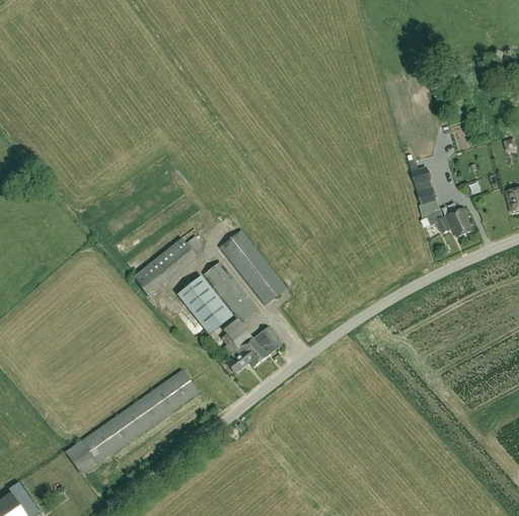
[(411,169),(422,204),(425,203),(426,207),(433,205),(432,201),(438,199),(434,186),(433,186),(430,178),(431,177),(427,164),(411,169)]
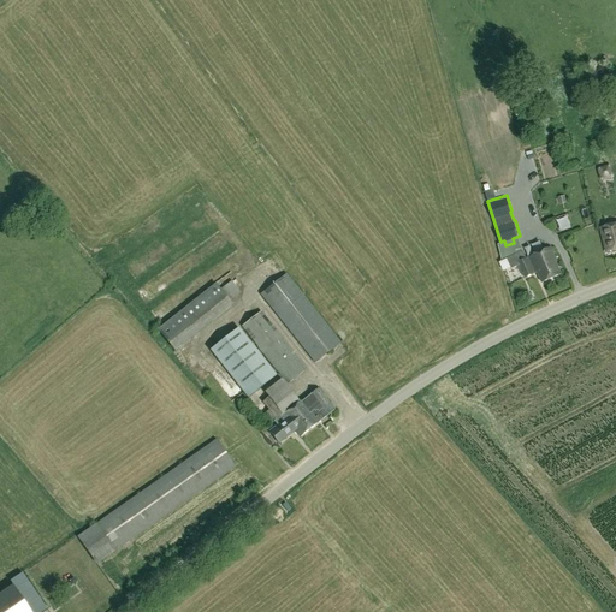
[(608,249),(615,247),(615,220),(602,225),(608,249)]
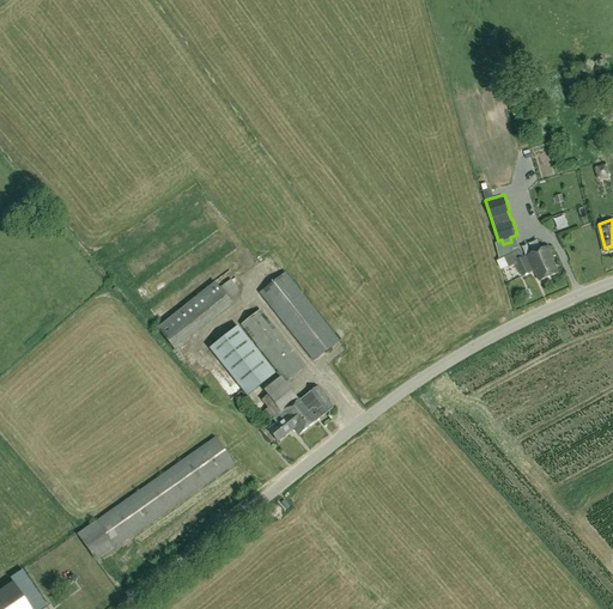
[(547,244),(515,259),(522,274),(535,268),(540,279),(558,270),(552,257),(553,257),(547,244)]
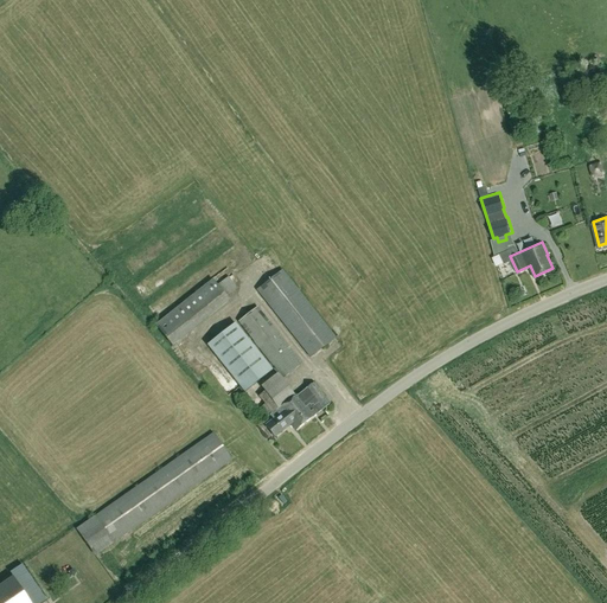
[(281,268),(256,288),(310,354),(334,335),(281,268)]
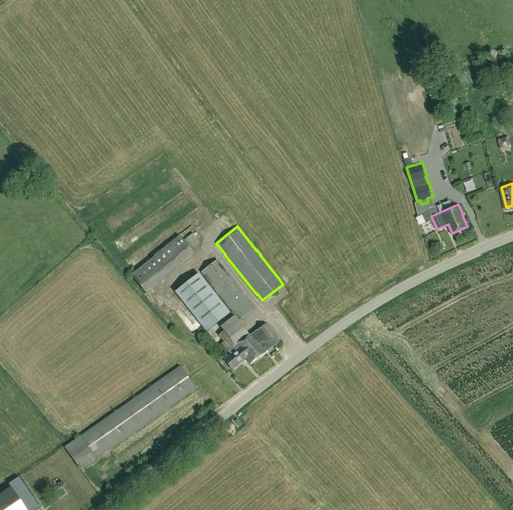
[(179,233),(130,273),(145,291),(194,251),(191,248),(200,240),(192,230),(183,238),(179,233)]
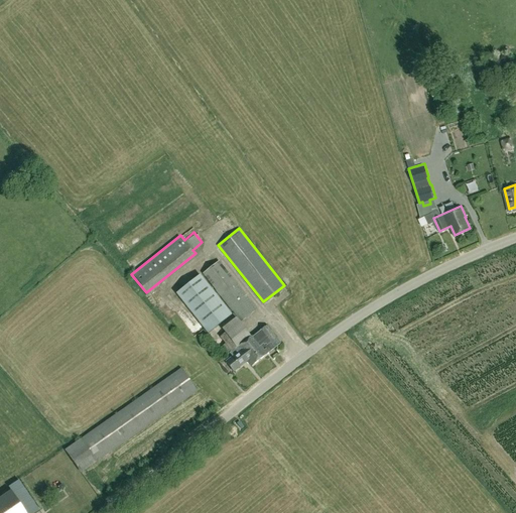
[(218,259),(202,271),(240,319),(256,307),(218,259)]
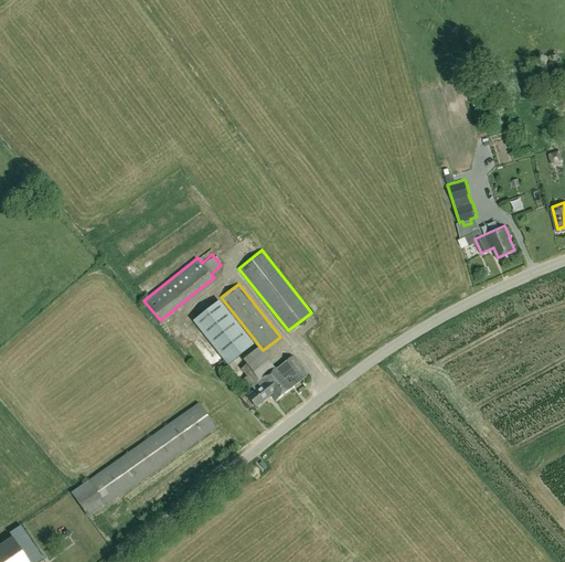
[(192,319),(227,363),(254,342),(219,298),(192,319)]
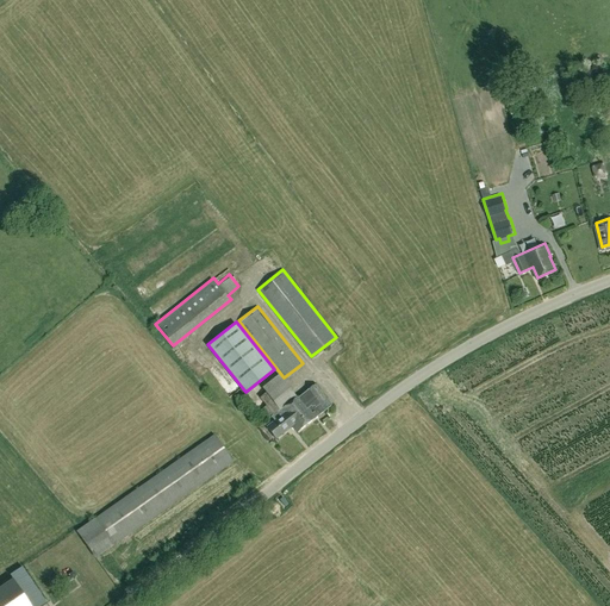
[(306,405),(299,394),(298,393),(280,408),(279,407),(296,394),(279,373),(262,386),(266,391),(259,397),(253,388),(244,394),(265,418),(271,414),(274,419),(267,425),(275,436),(287,426),(286,425),(290,422),(297,430),(315,414),(319,411),(313,404),(312,403),(311,404),(310,403),(306,405)]
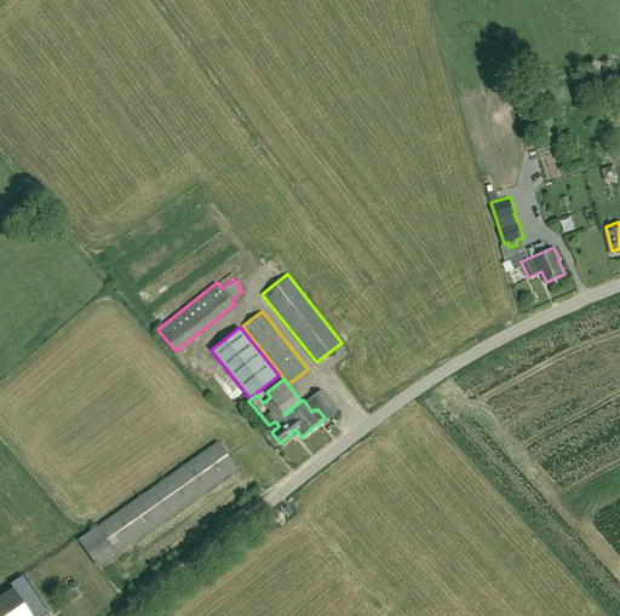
[(317,409),(319,410),(320,409),(321,412),(325,408),(329,413),(336,409),(321,387),(304,401),(311,412),(315,409),(316,410),(317,409)]
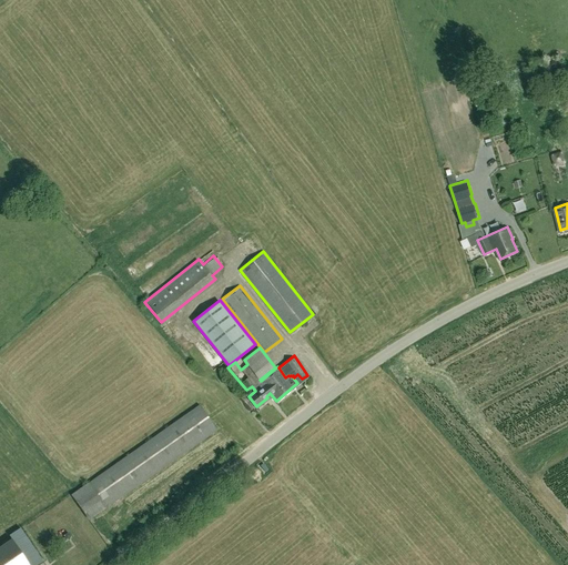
[(72,493),(89,517),(148,476),(216,427),(200,404),(72,493)]
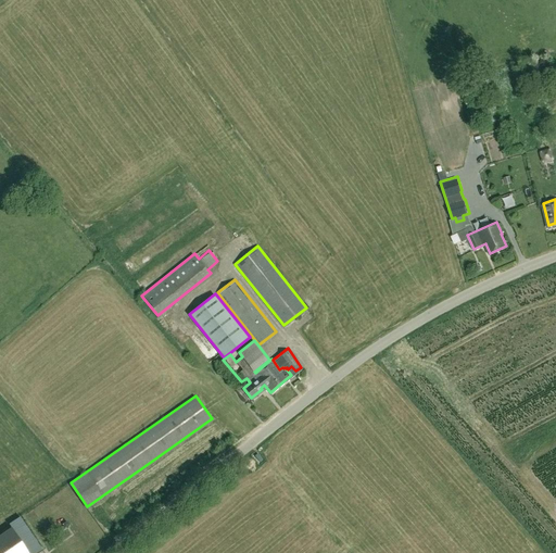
[(0,552),(29,552),(13,527),(0,536),(0,552)]
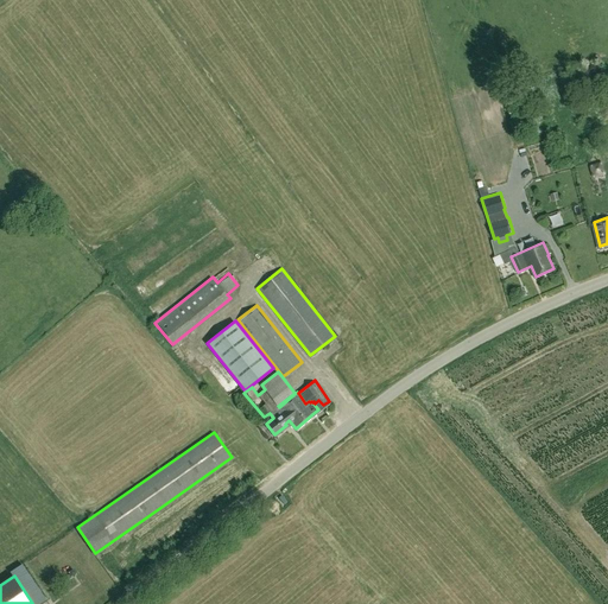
All buildings are outlined.
